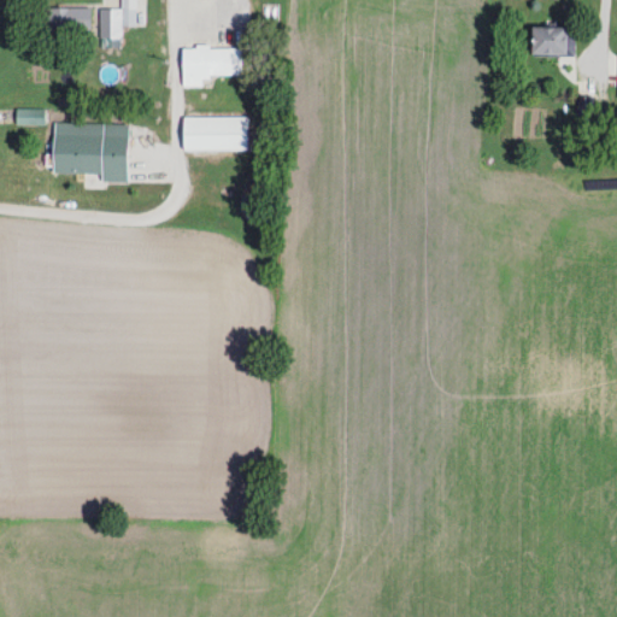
[(92,7),(45,7),(45,34),(92,34),(92,7)]
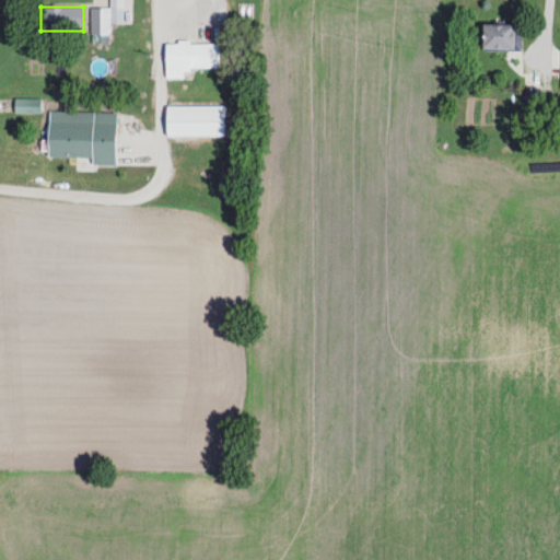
[(90,7),(90,34),(111,34),(111,24),(123,24),(123,7),(90,7)]
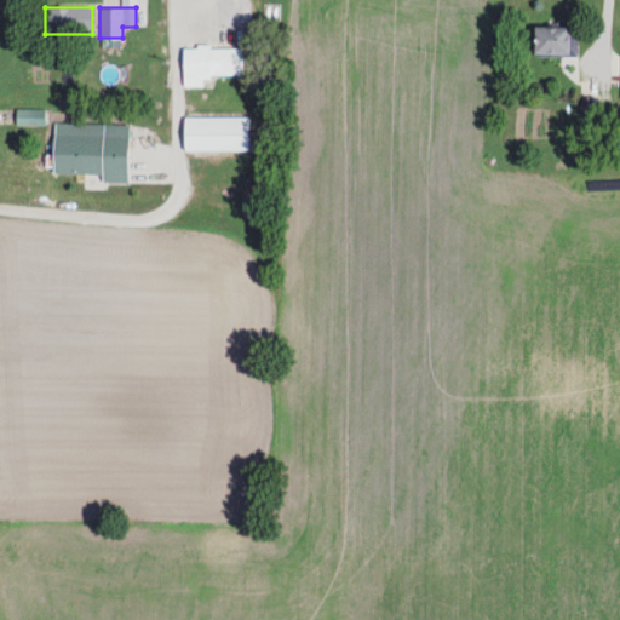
[(577,26),(534,26),(534,55),(577,55),(577,26)]
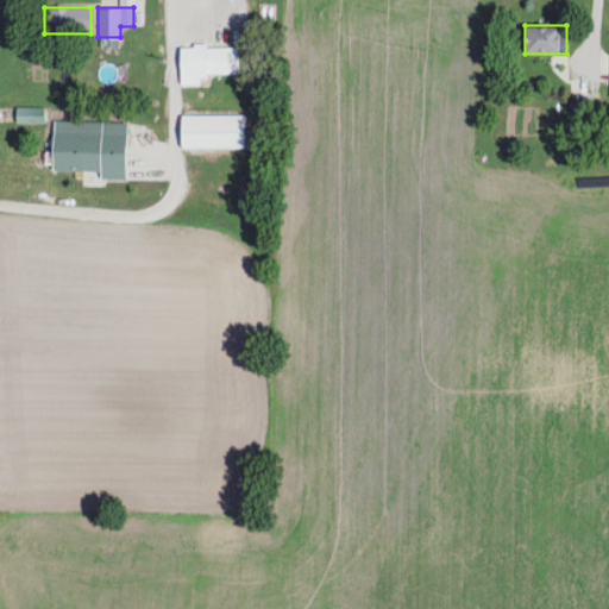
[(180,86),(199,86),(200,74),(238,75),(238,46),(180,45),(180,86)]
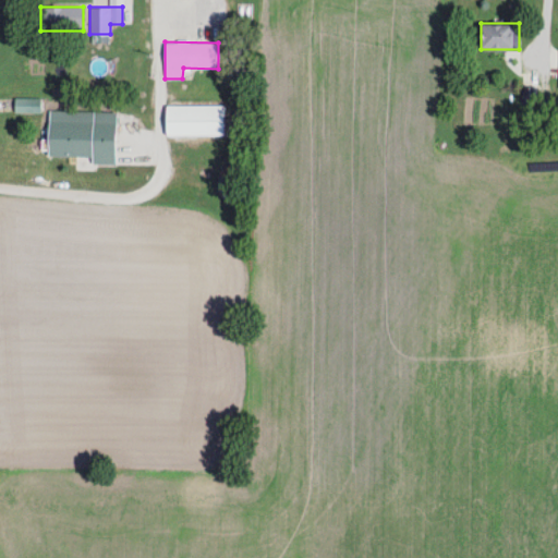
[(223,106),(166,106),(166,135),(223,135),(223,106)]
